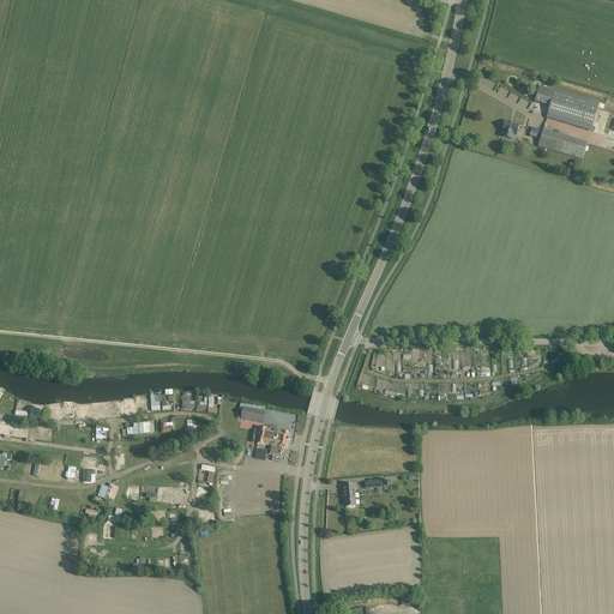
[(536,101),(551,104),(554,91),(540,86),(536,101)]
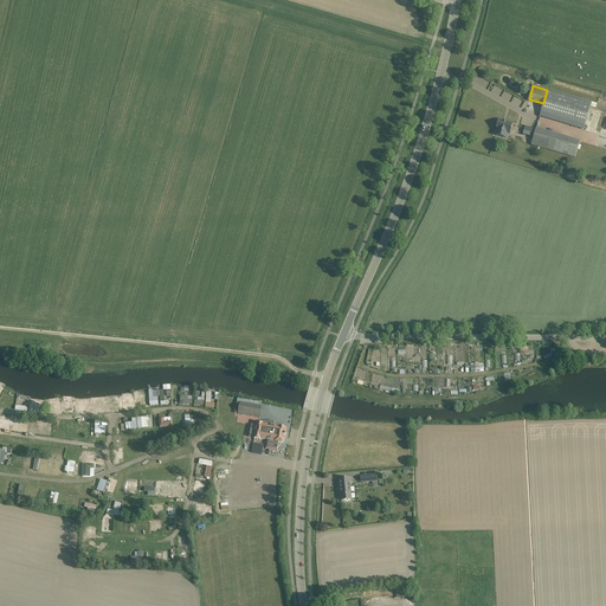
[(592,103),(547,90),(543,103),(541,110),(542,111),(540,116),(545,118),(546,113),(586,124),(592,103)]
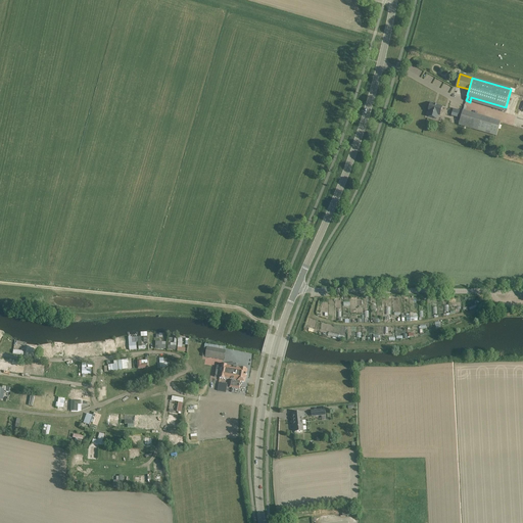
[(442,107),(430,103),(428,112),(429,112),(428,116),(436,120),(436,119),(434,119),(435,114),(439,115),(442,107)]
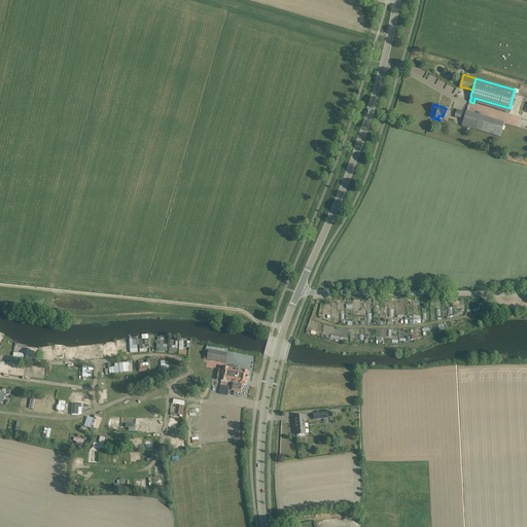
[(504,124),(466,112),(462,126),(500,137),(504,124)]
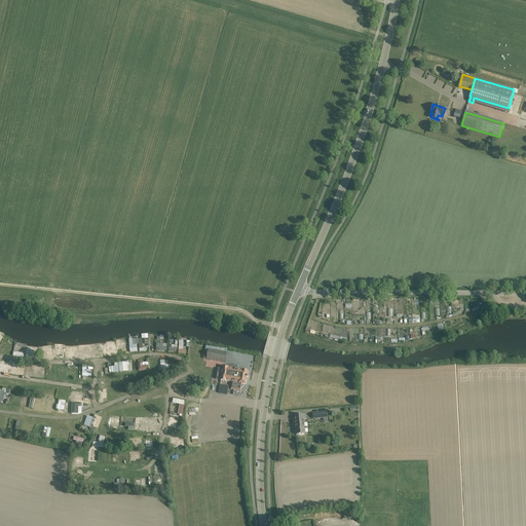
[(125,338),(117,339),(117,348),(126,348),(125,338)]
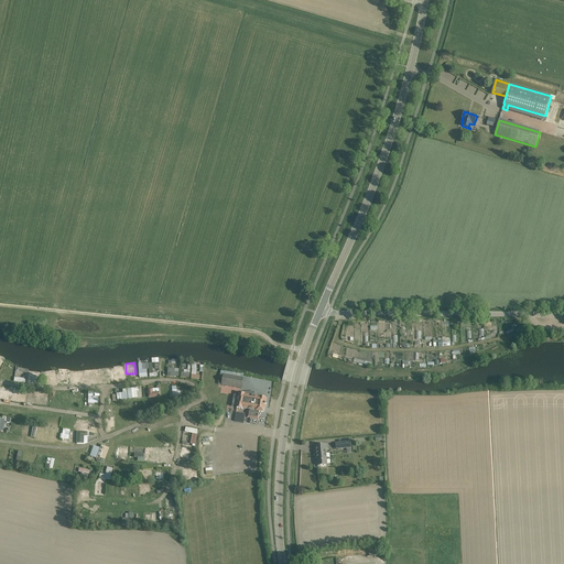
[(69,375),(71,384),(83,383),(82,370),(71,370),(71,375),(69,375)]
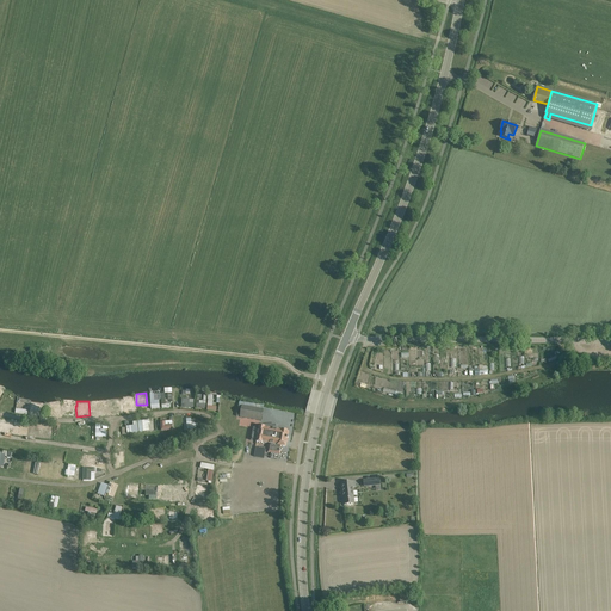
[(53,417),(63,415),(63,405),(53,405),(53,417)]
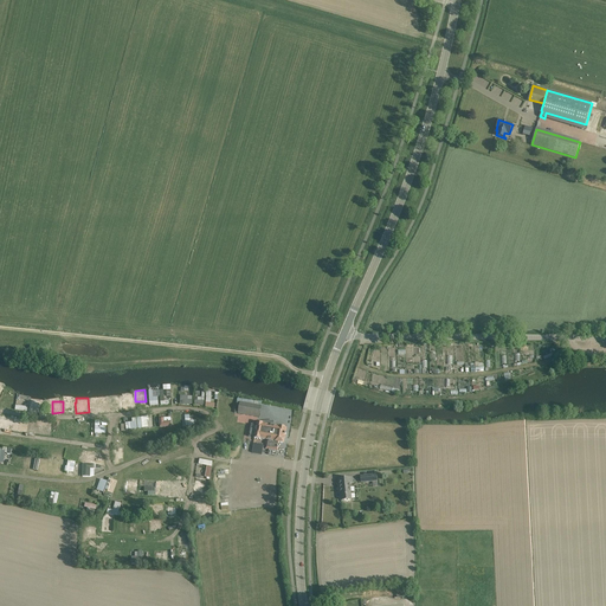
[(260,406),(230,401),(229,412),(238,413),(238,414),(259,418),(260,406)]
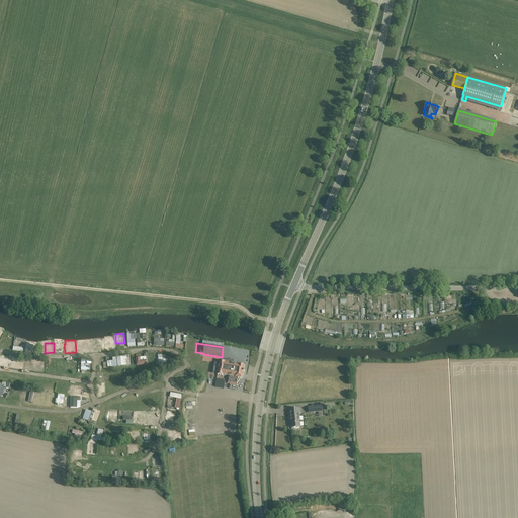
[(149,357),(149,363),(158,363),(158,353),(153,353),(153,357),(149,357)]
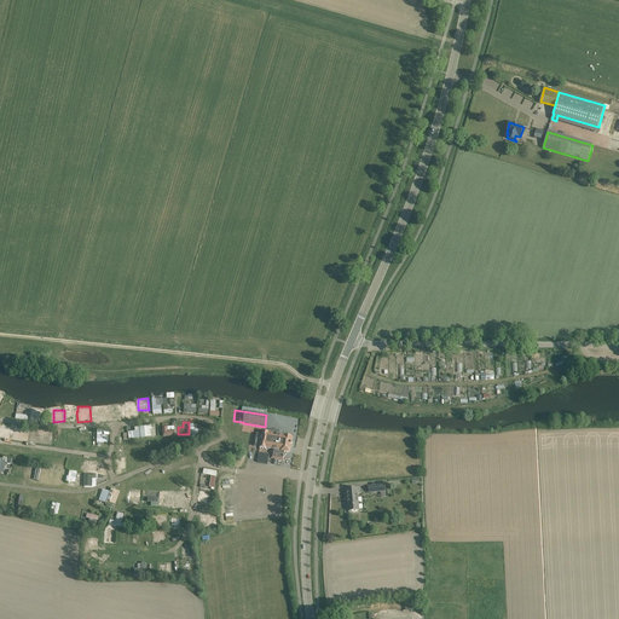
[(190,424),(190,435),(200,434),(200,429),(195,431),(195,423),(190,424)]
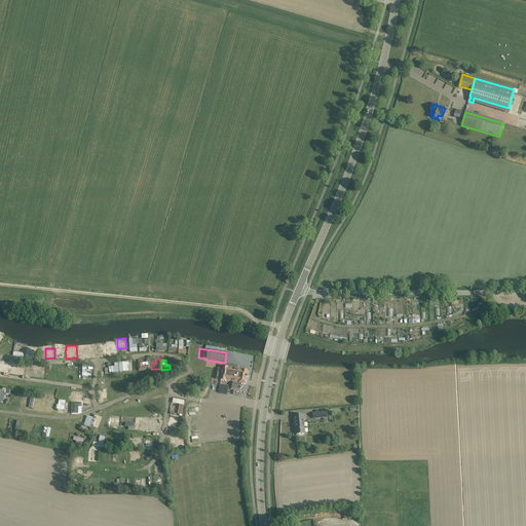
[(110,367),(110,373),(130,371),(129,361),(115,363),(115,366),(110,367)]
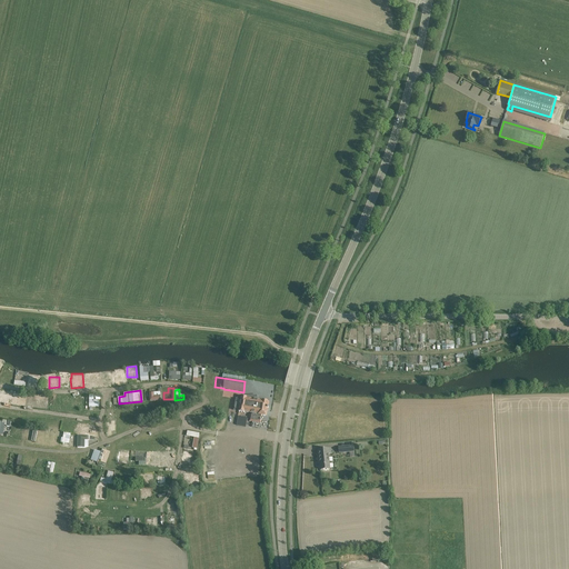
[(17,397),(17,392),(13,392),(12,403),(25,406),(26,398),(17,397)]
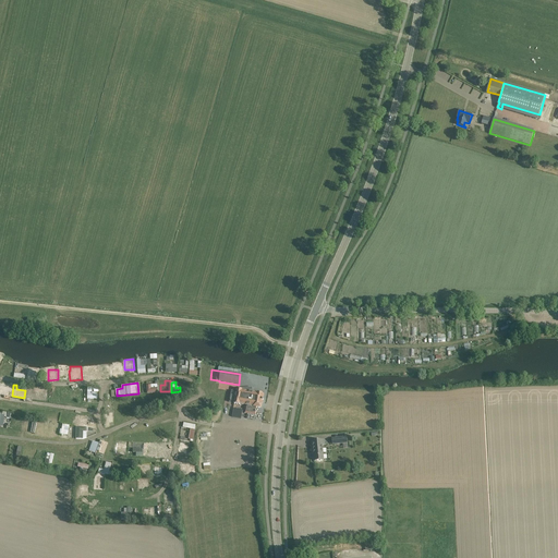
[(33,387),(33,399),(38,399),(38,392),(45,393),(45,387),(33,387)]
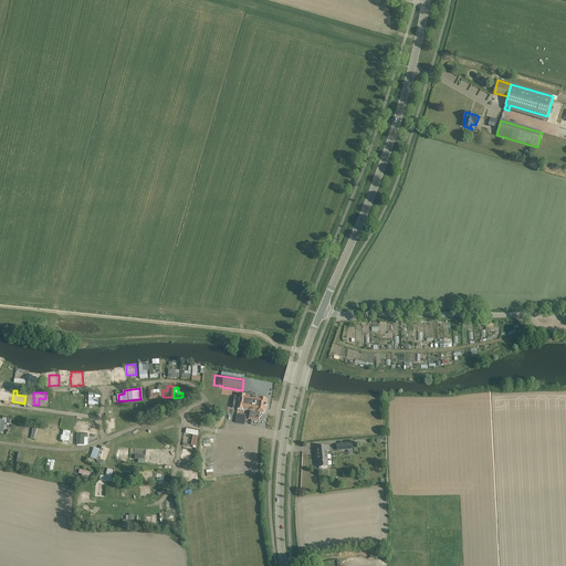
[(100,398),(101,398),(101,392),(90,392),(90,405),(100,405),(100,398)]
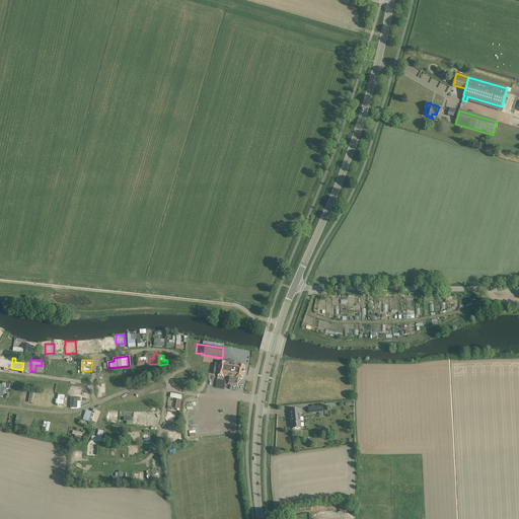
[(238,379),(241,379),(242,377),(243,377),(243,375),(244,375),(245,371),(243,371),(244,366),(239,365),(239,366),(234,365),(234,361),(228,361),(228,363),(225,363),(220,362),(220,365),(215,364),(214,374),(218,375),(222,376),(223,376),(229,377),(227,384),(238,386),(238,382),(238,379)]
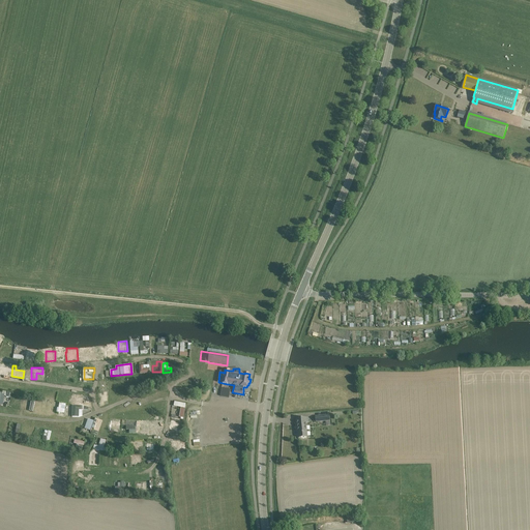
[(222,388),(221,396),(229,398),(230,393),(230,389),(222,388)]
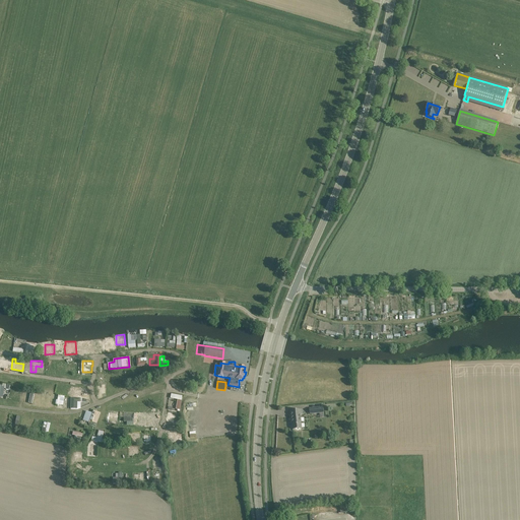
[(179,399),(177,409),(182,409),(184,395),(172,394),(172,398),(179,399)]
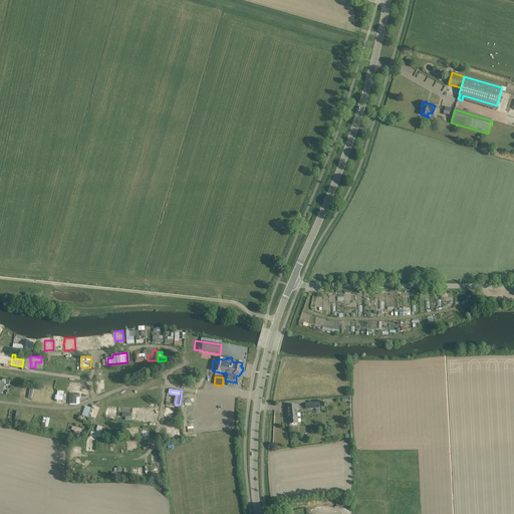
[(56,400),(56,405),(63,405),(64,392),(53,391),(53,395),(56,395),(55,400),(56,400)]
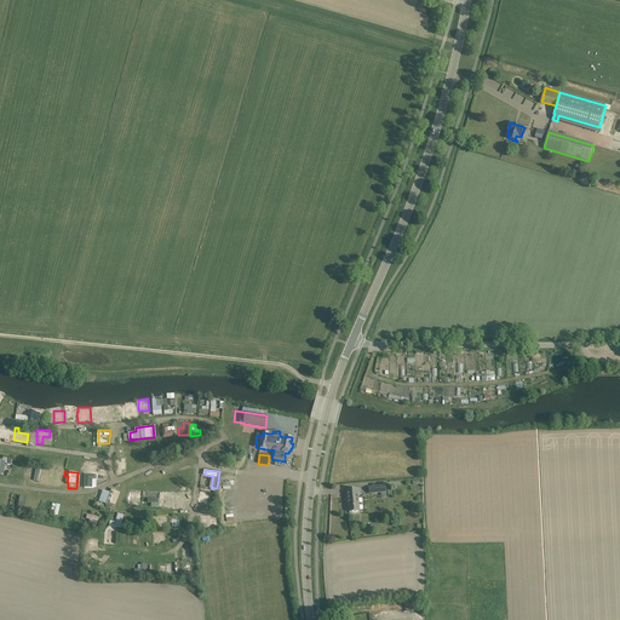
[(56,483),(58,475),(50,472),(47,481),(56,483)]
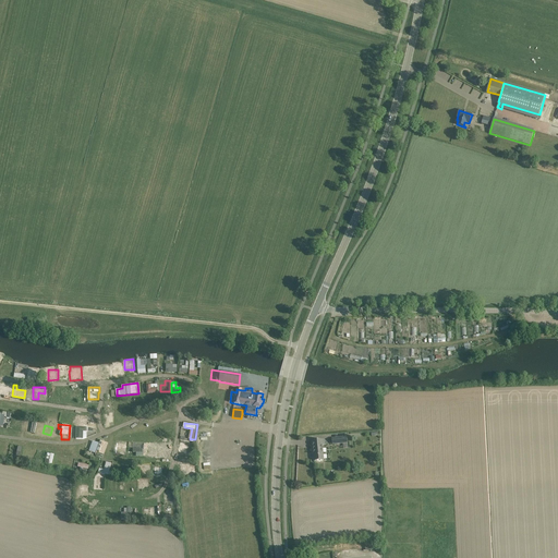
[(237,445),(235,438),(216,441),(217,448),(227,447),(227,446),(237,445)]
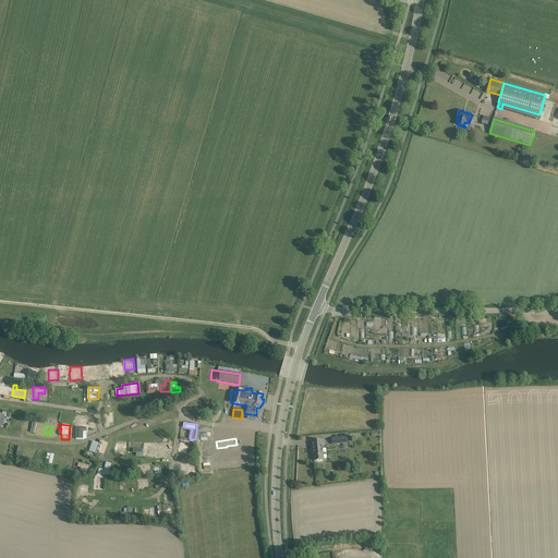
[(94,440),(89,451),(97,453),(100,443),(94,440)]
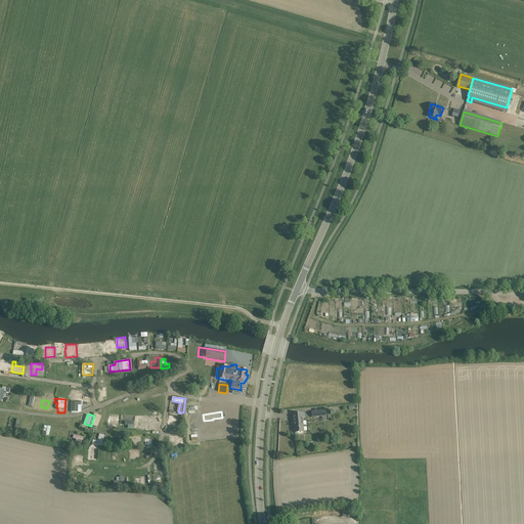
[(305,418),(305,413),(293,415),(294,426),(295,426),(295,433),(304,432),(303,418),(305,418)]
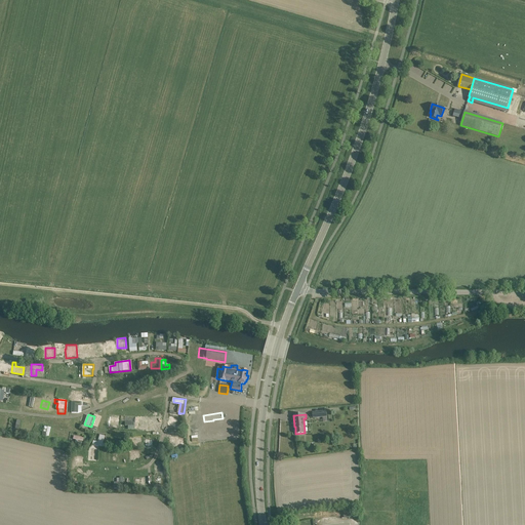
[(129,426),(129,430),(147,430),(147,418),(136,418),(136,421),(125,421),(125,426),(129,426)]
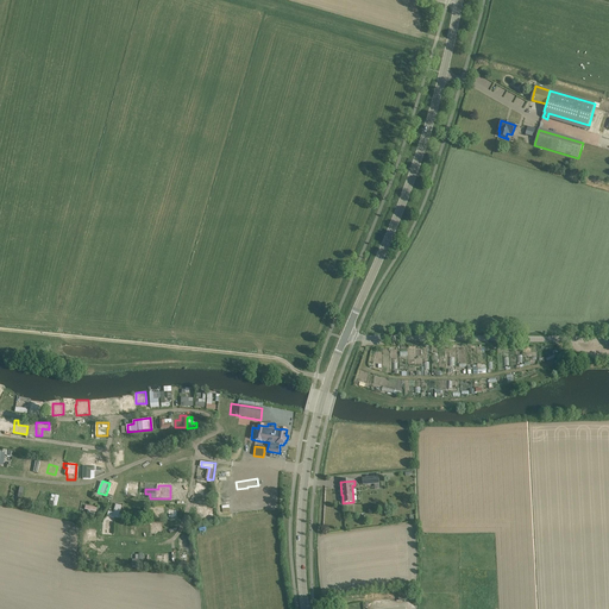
[(57,509),(60,495),(52,494),(50,508),(57,509)]
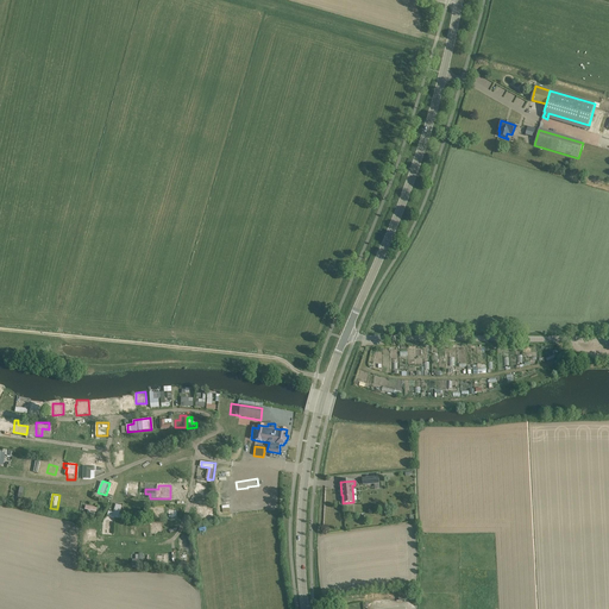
[(199,514),(203,514),(205,519),(214,519),(213,513),(208,513),(208,502),(199,503),(199,514)]
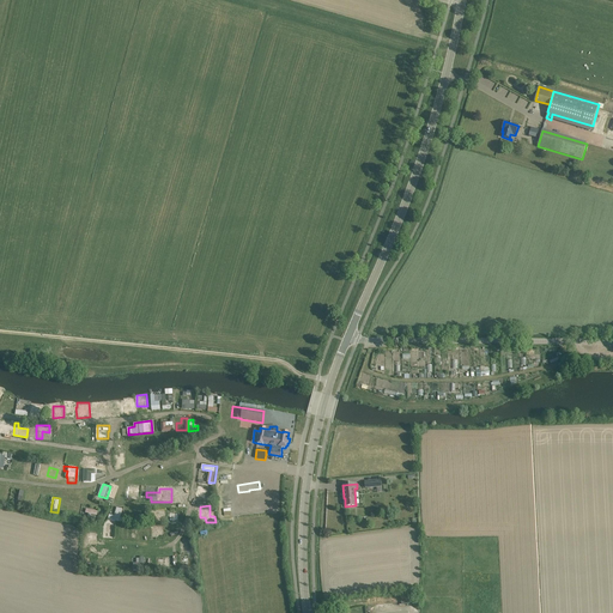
[(120,522),(123,509),(117,507),(115,515),(110,514),(109,519),(120,522)]
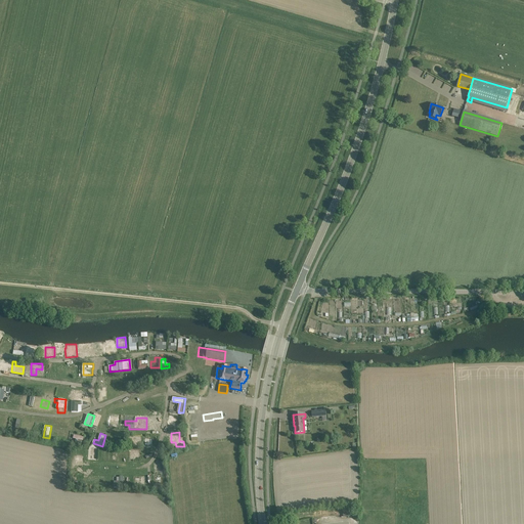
[(154,447),(154,438),(144,438),(144,447),(154,447)]
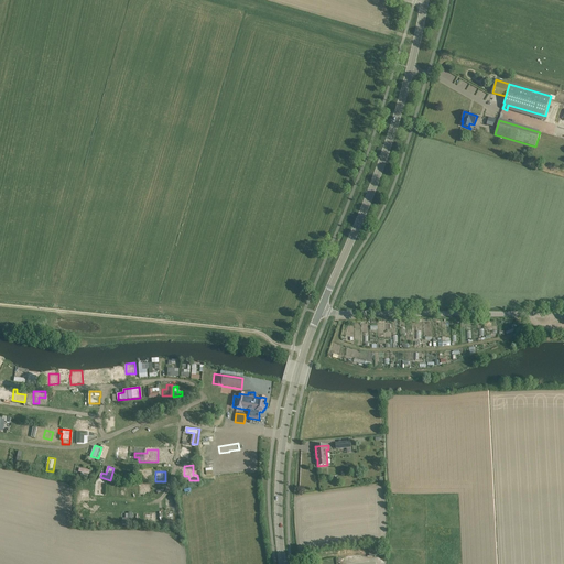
[(95,494),(106,494),(106,480),(98,480),(98,489),(95,489),(95,494)]
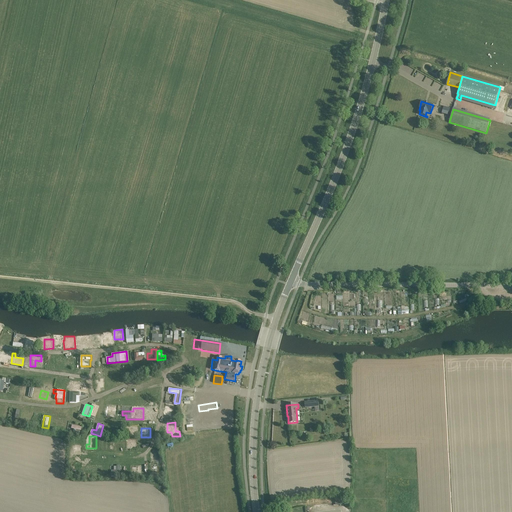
[(137,439),(127,439),(127,450),(131,450),(131,445),(137,446),(137,439)]
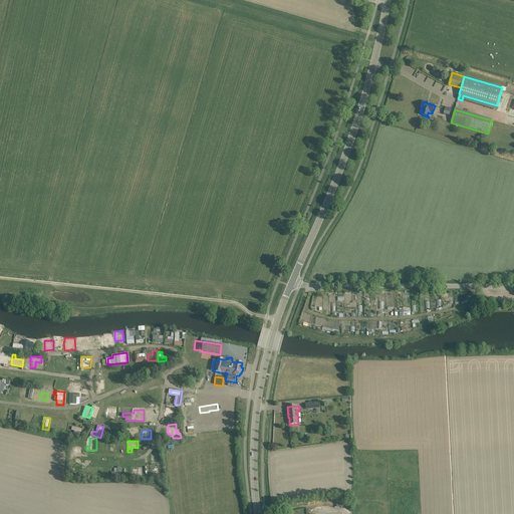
[(145,443),(142,448),(147,451),(150,446),(145,443)]
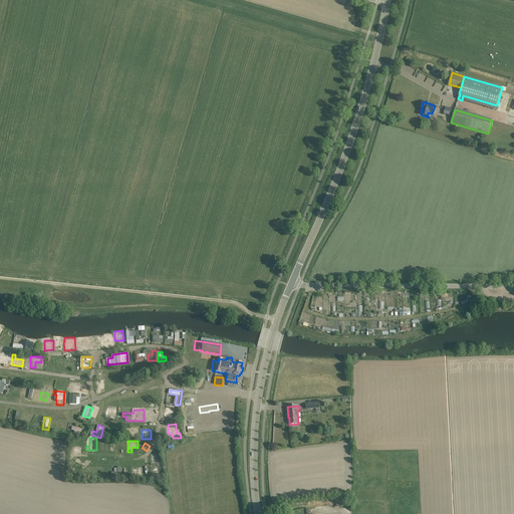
[(111,477),(110,468),(107,468),(107,470),(101,470),(101,469),(94,469),(94,473),(91,473),(91,478),(111,477)]
